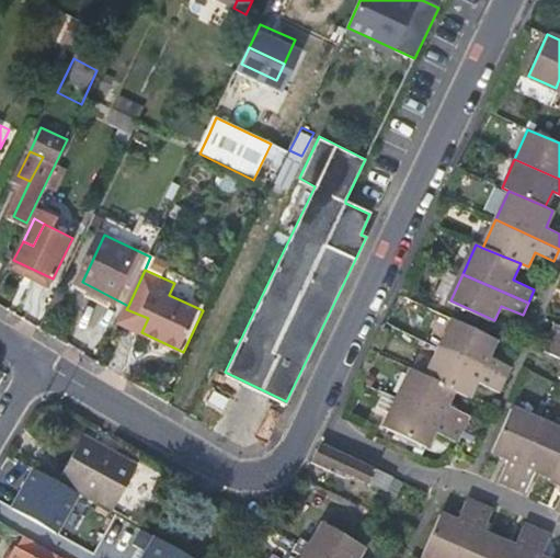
[(116,299),(91,287),(88,294),(112,306),(113,306),(116,299)]
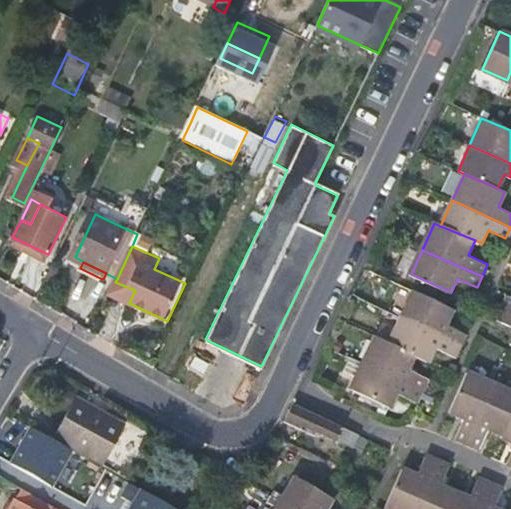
[(106,273),(103,279),(114,285),(115,282),(117,279),(106,273)]
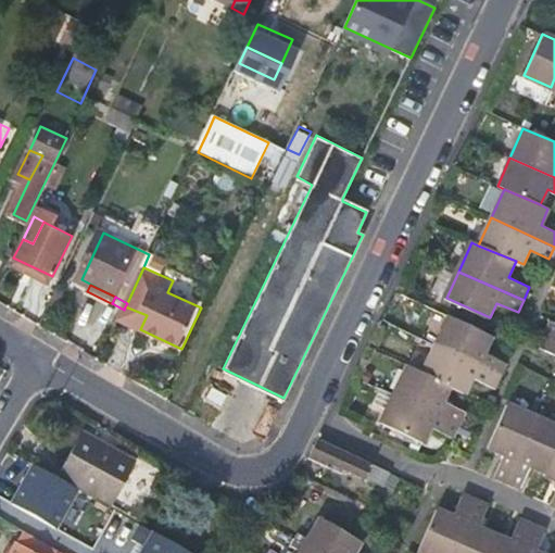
[(124,310),(118,319),(140,329),(147,315),(125,306),(124,310)]
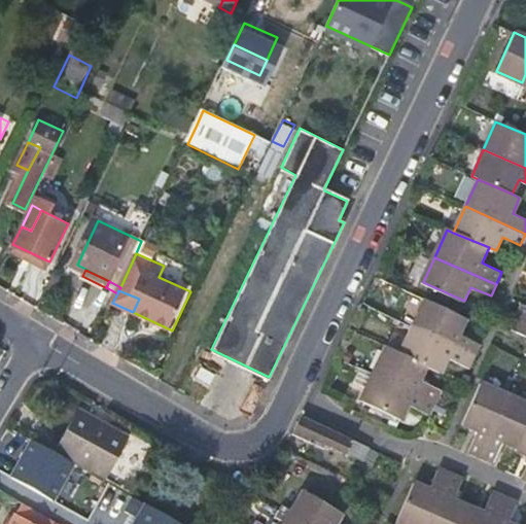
[(414,325),(474,352),(479,340),(457,330),(464,315),(426,299),(414,325)]
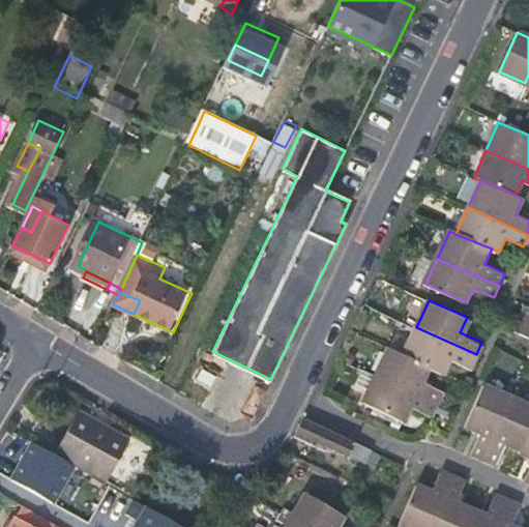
[(528,320),(522,317),(518,325),(516,329),(528,335),(528,320)]
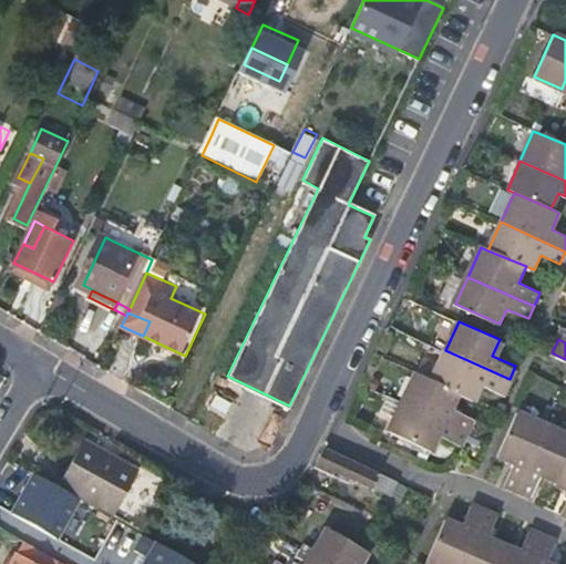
[(432,379),(458,390),(473,397),(481,381),(504,391),(510,379),(445,350),(432,379)]
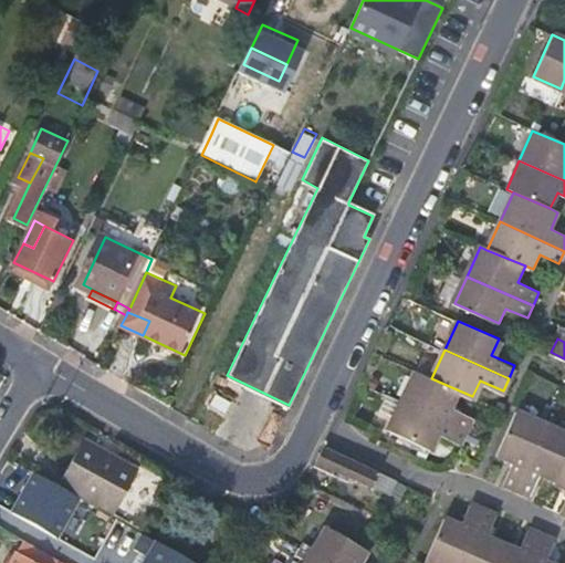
[(399,399),(466,428),(472,415),(450,405),(457,389),(431,378),(412,371),(399,399)]
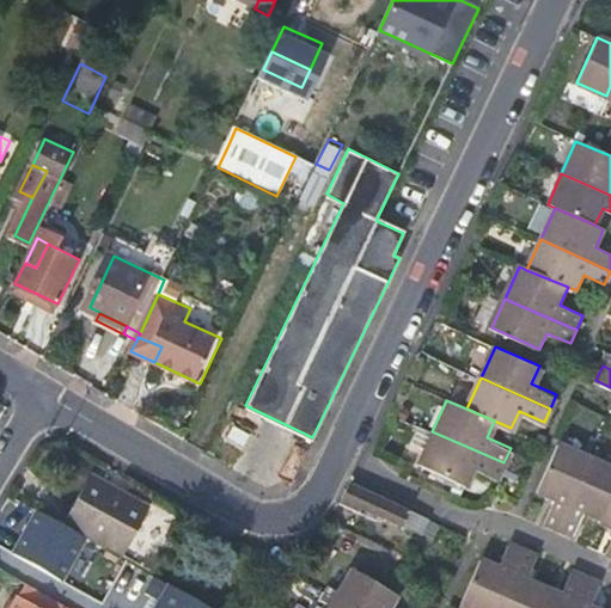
[(226,438),(243,447),(249,434),(233,425),(226,438)]
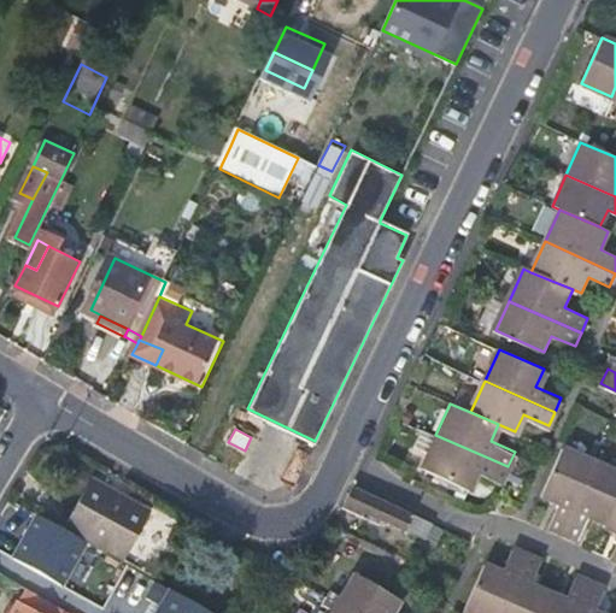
[(502,481),(508,466),(435,435),(422,465),(469,485),(477,470),(502,481)]
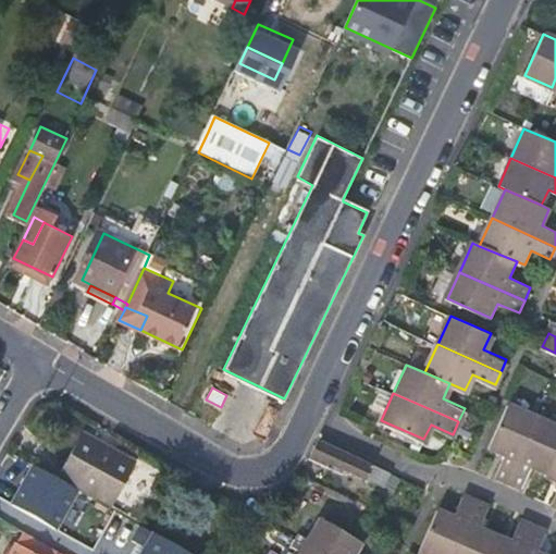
[(509,477),(539,413),(510,399),(492,443),(507,451),(498,472),(509,477)]
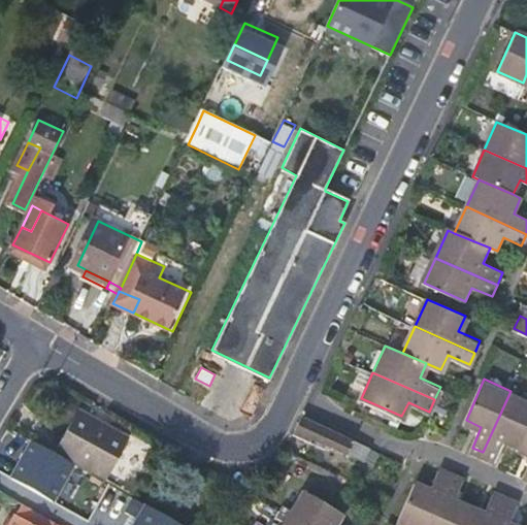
[(526,398),(511,391),(483,452),(497,458),(507,438),(521,444),(526,430),(526,398)]
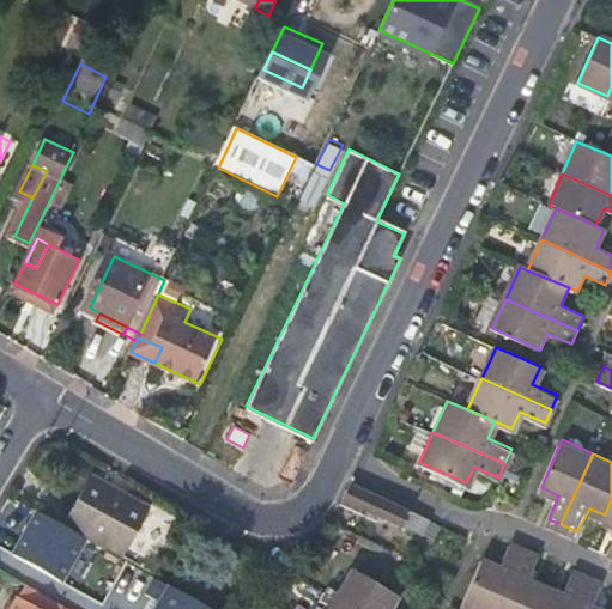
[(89,475),(62,524),(72,529),(95,542),(122,556),(149,507),(89,475)]
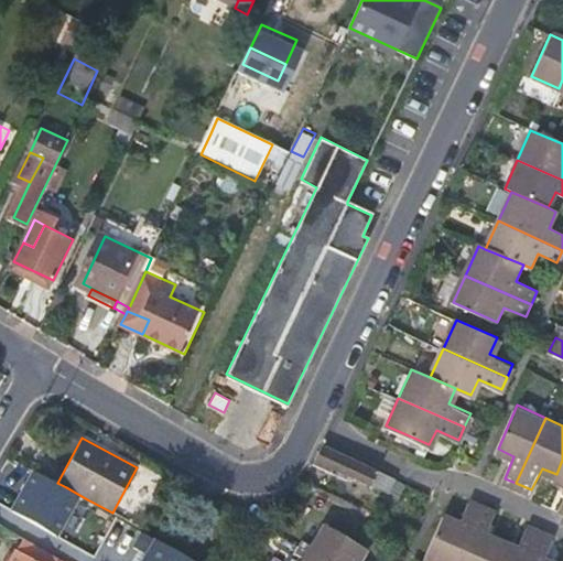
[(402,477),(331,446),(324,443),(315,461),(348,477),(352,472),(393,491),(402,477)]
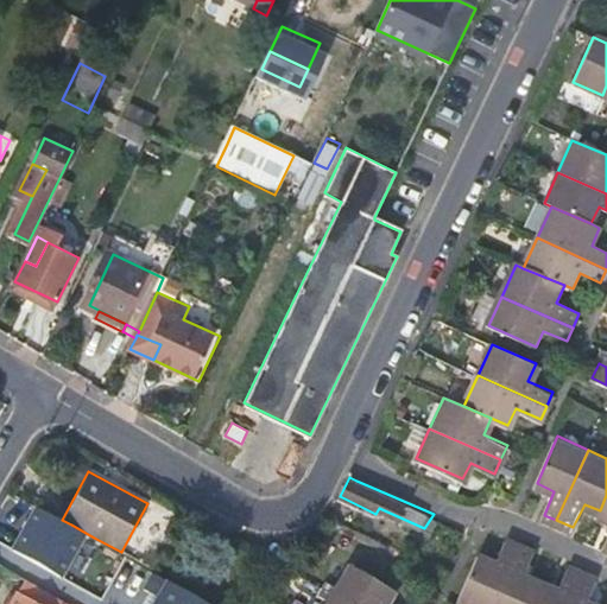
[(82,559),(94,538),(71,525),(59,546),(82,559)]
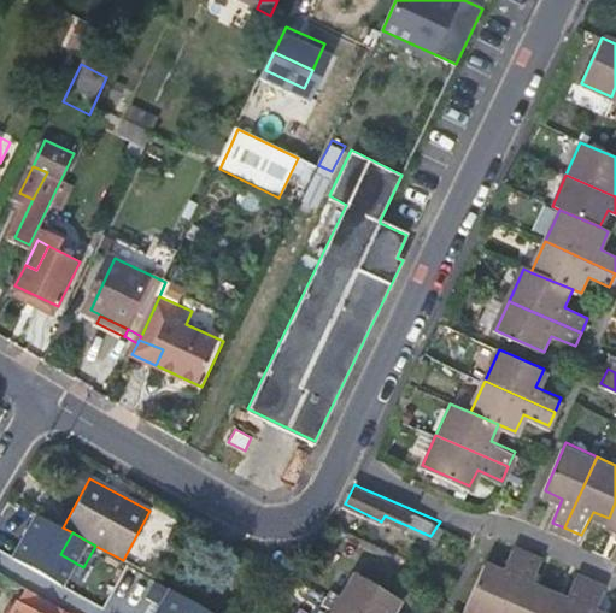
[(468,607),(481,612),(503,612),(531,553),(516,547),(505,569),(490,561),(468,607)]
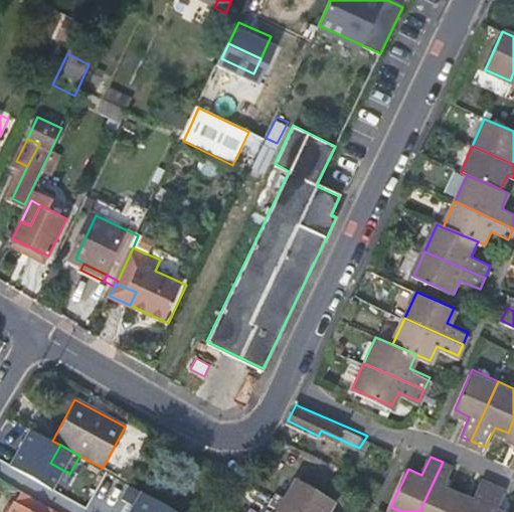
[(443,462),(419,511),(452,511),(461,492),(447,486),(455,467),(443,462)]
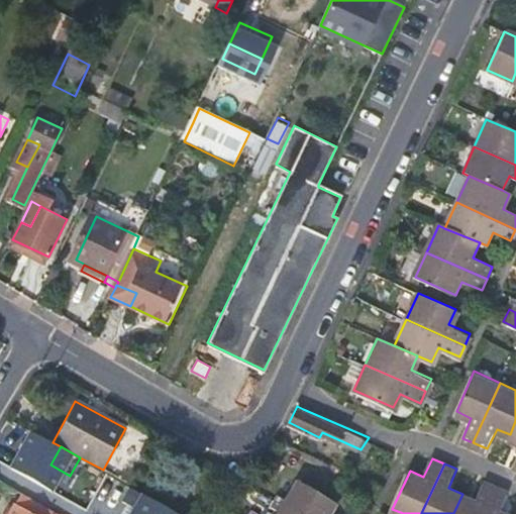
[(287,503),(306,513),(333,513),(332,513),(338,503),(300,481),(287,503)]
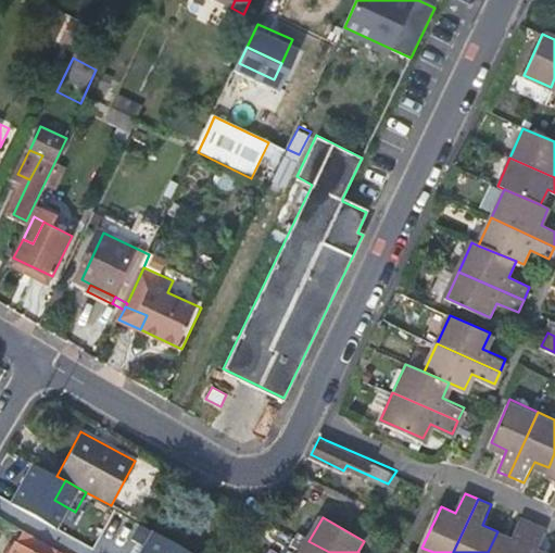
[(497,531),(488,552),(520,552),(534,524),(522,518),(512,539),(497,531)]
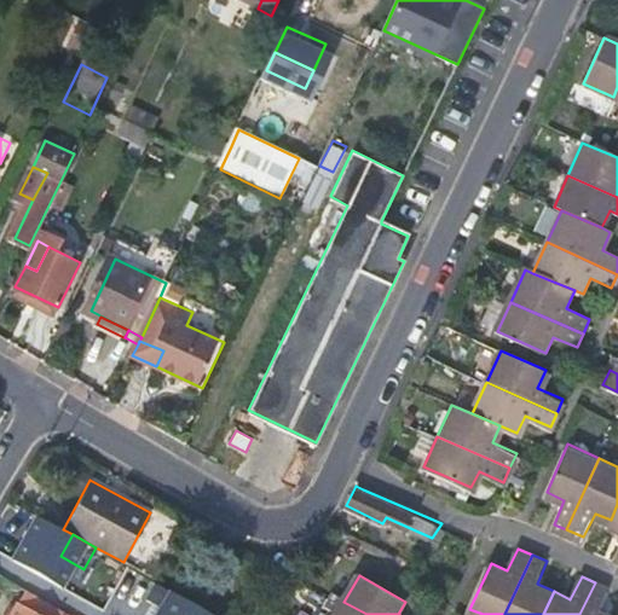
[(595,582),(579,614),(606,614),(601,613),(611,590),(595,582)]
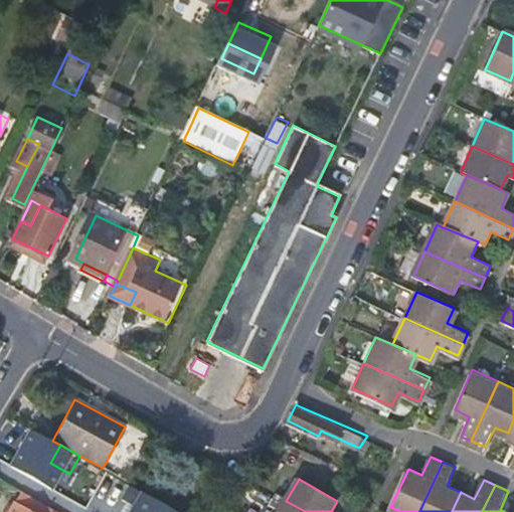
[(180,511),(133,486),(132,488),(125,499),(137,505),(133,511),(180,511)]
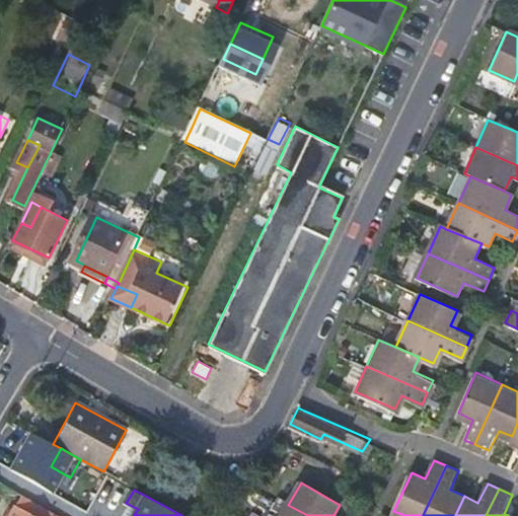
[(0,515),(37,515),(1,496),(0,496),(0,515)]
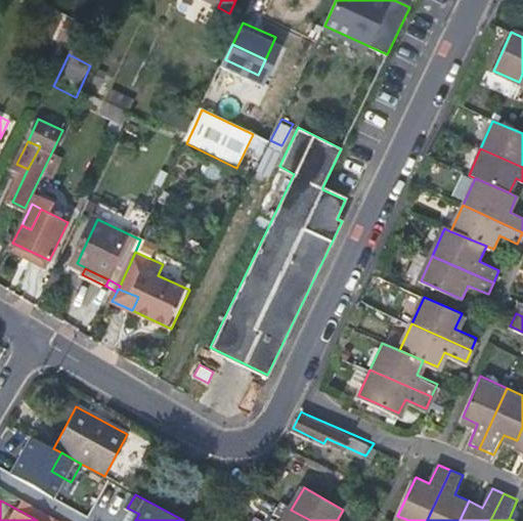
[(310,520),(291,510),(284,520),(310,520)]
